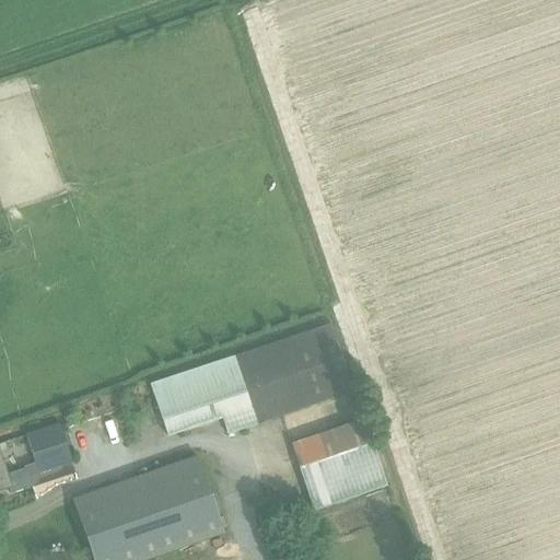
[(331,325),(151,384),(168,438),(223,420),(228,433),(353,391),(331,325)]
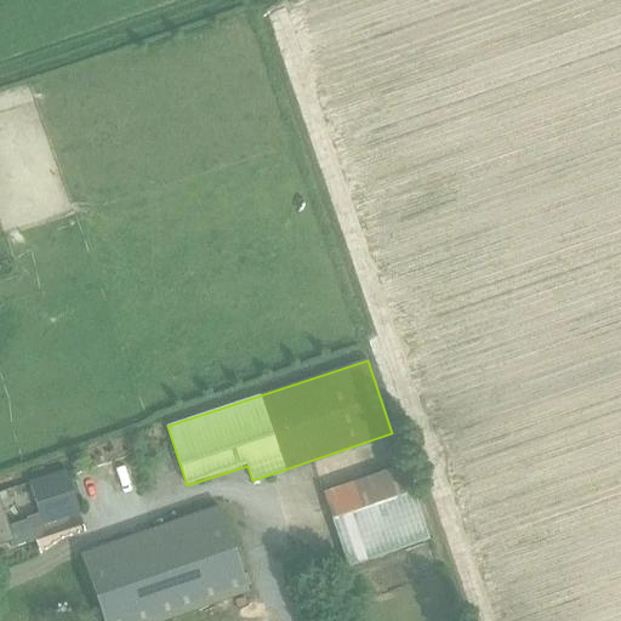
[(404,467),(323,493),(346,565),(427,539),(404,467)]
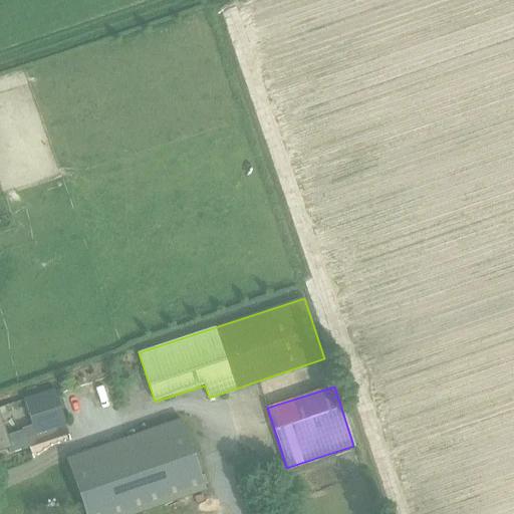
[(10,454),(29,447),(67,434),(53,391),(23,401),(32,428),(5,437),(0,422),(0,450),(8,448),(10,454)]
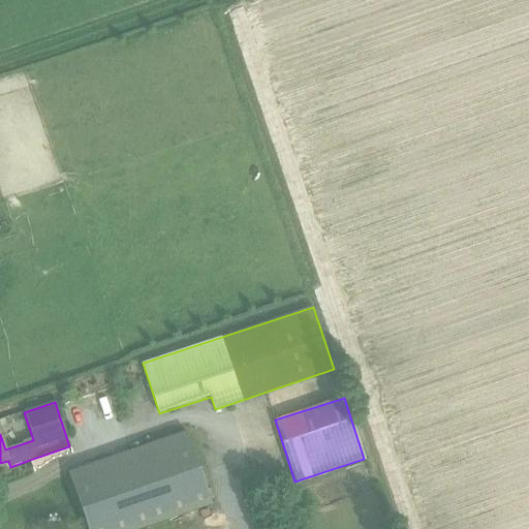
[(185,432),(68,473),(87,528),(139,528),(150,526),(211,504),(185,432)]
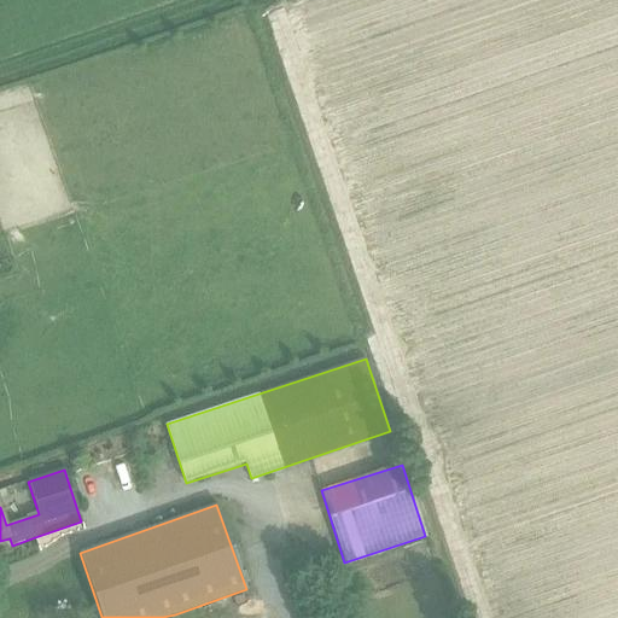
[(301,531),(291,535),(298,558),(308,554),(301,531)]
